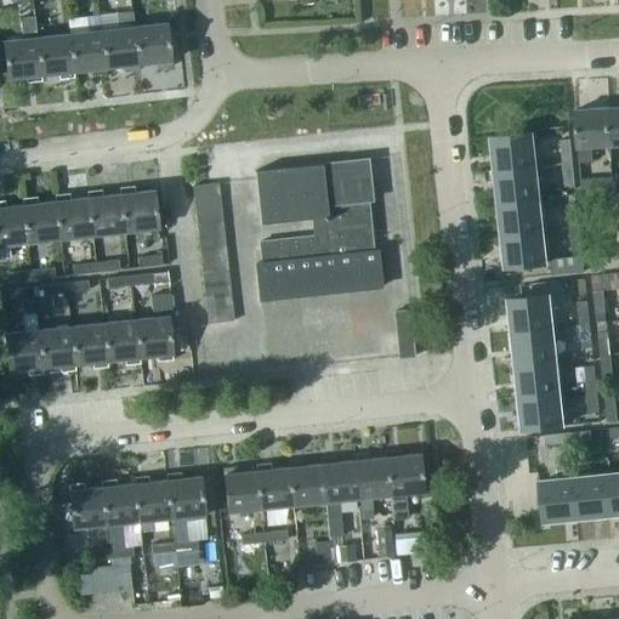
[(106,68),(107,68),(125,66),(125,72),(140,69),(138,64),(135,27),(134,10),(118,11),(120,28),(102,29),(106,68)]
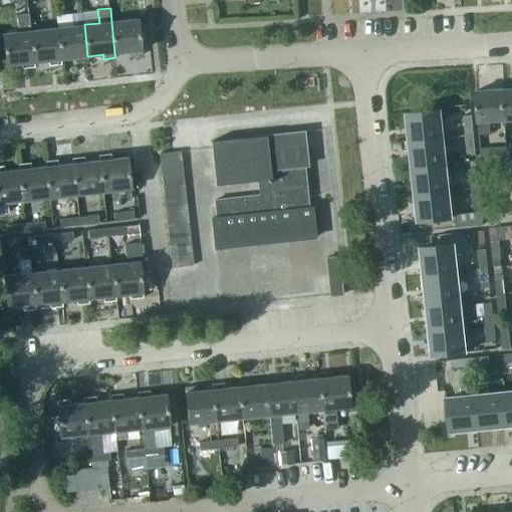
[(84,24),(74,25),(72,12),(56,14),(57,27),(60,59),(61,59),(76,57),(76,61),(88,60),(88,56),(87,56),(84,24)]
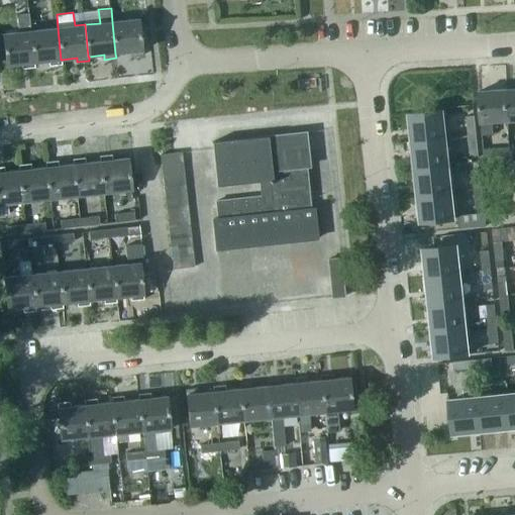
[(112,22),(115,54),(130,52),(131,57),(143,55),(139,19),(112,22)]
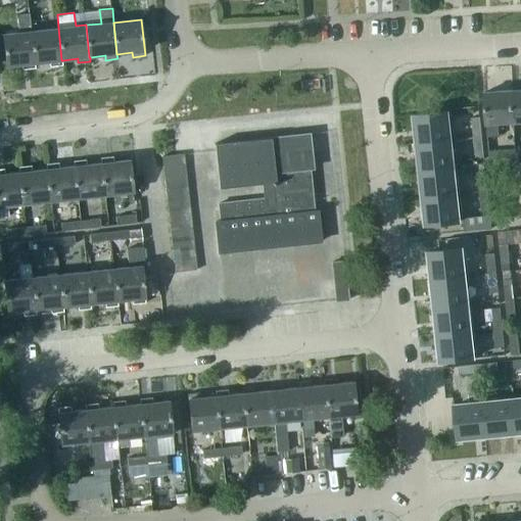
[(62,60),(61,60),(58,28),(32,31),(34,63),(35,63),(50,61),(50,65),(62,64),(62,60)]
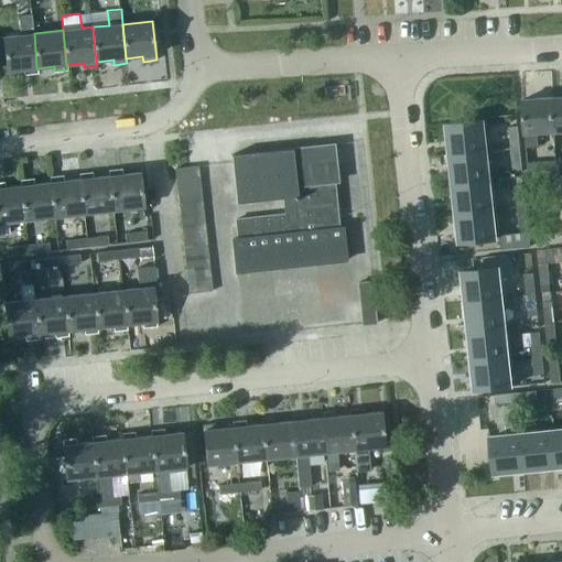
[(36,68),(34,33),(3,35),(7,72),(25,69),(25,74),(38,73),(38,68),(36,68)]
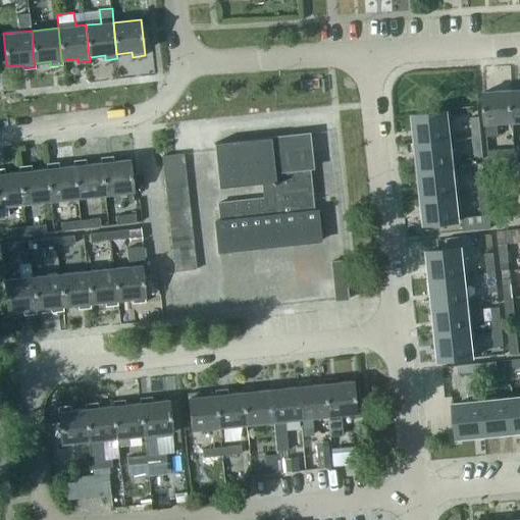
[(515,122),(513,91),(485,93),(487,135),(500,134),(500,123),(515,122)]
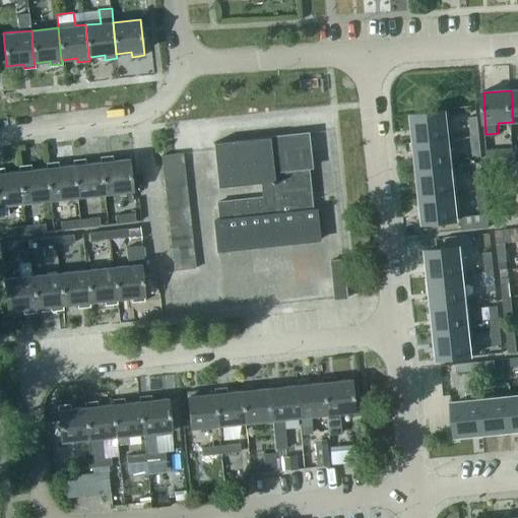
[(414,114),(417,142),(449,139),(446,111),(414,114)]
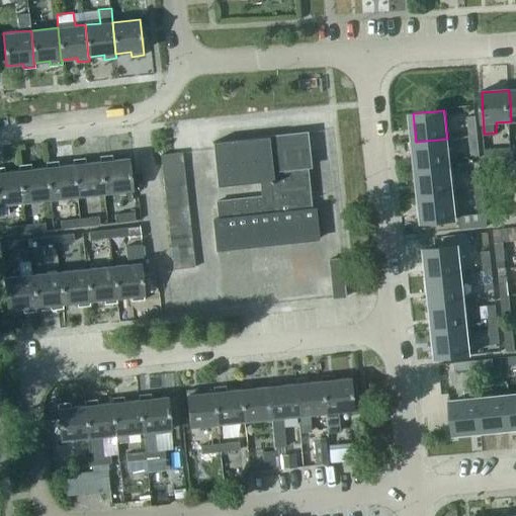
[(469,117),(471,137),(479,136),(477,116),(469,117)]
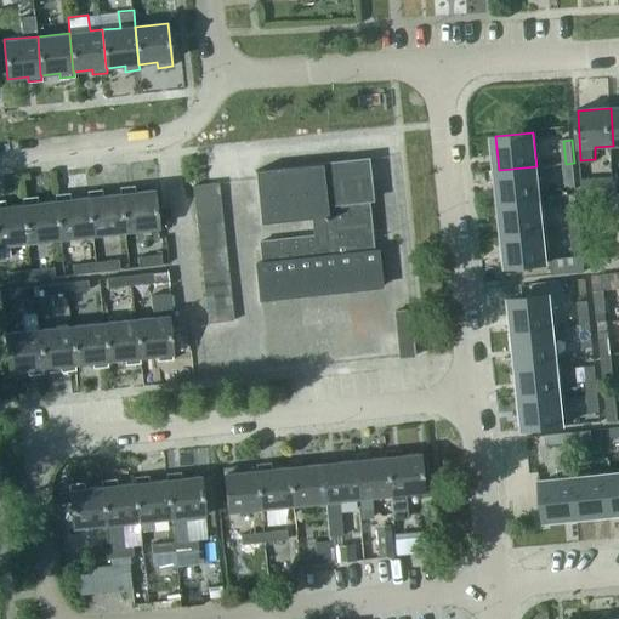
[(382,287),(379,250),(374,250),(369,200),(374,199),(369,158),(314,164),(256,170),(262,222),(314,216),(316,236),(261,240),(263,261),(257,262),(261,299),(382,287)]
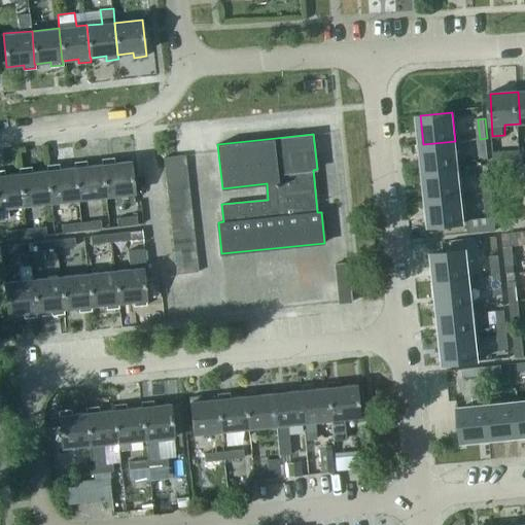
[(489,156),(487,138),(480,139),(482,158),(489,156)]
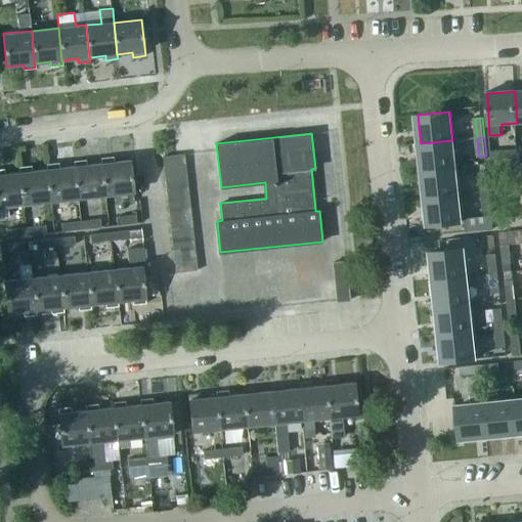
[(455,168),(452,140),(421,143),(423,171),(455,168)]
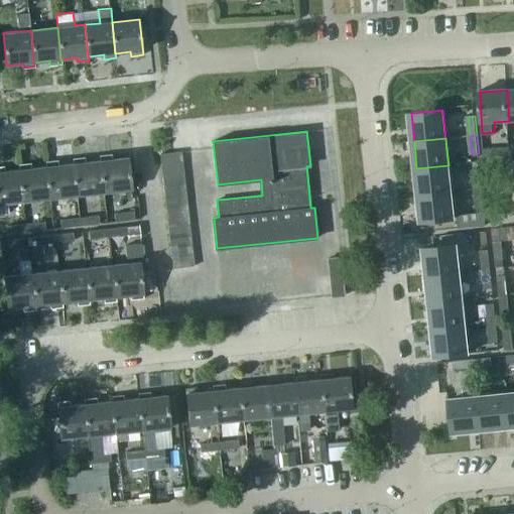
[(492,156),(511,155),(510,147),(484,149),(484,156),(492,156)]
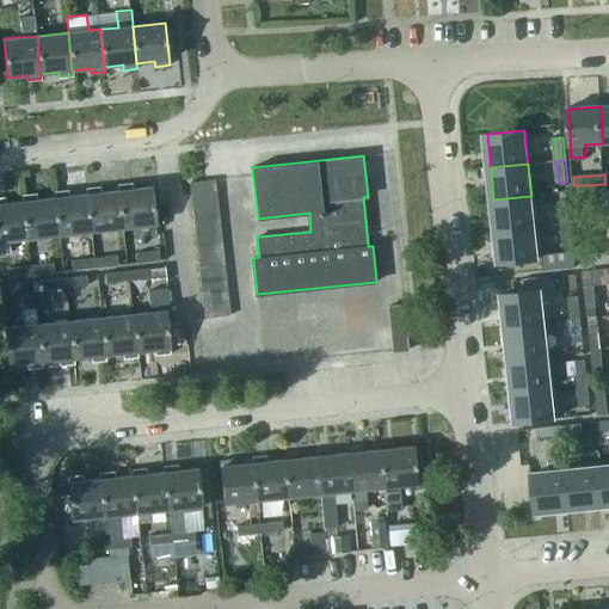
[(191,183),(192,195),(216,192),(215,179),(191,183)]
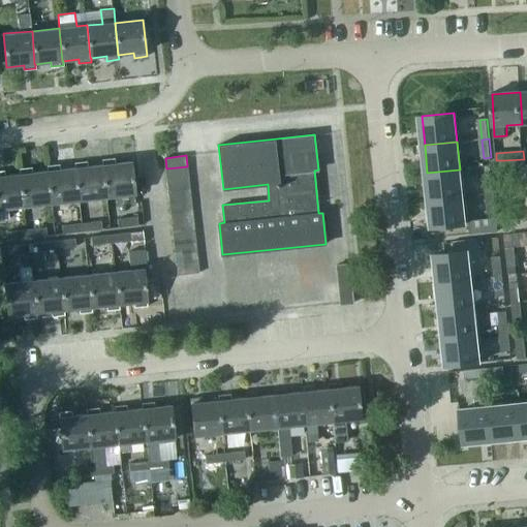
[(103,160),(104,164),(107,197),(136,194),(132,161),(115,163),(115,159),(103,160)]
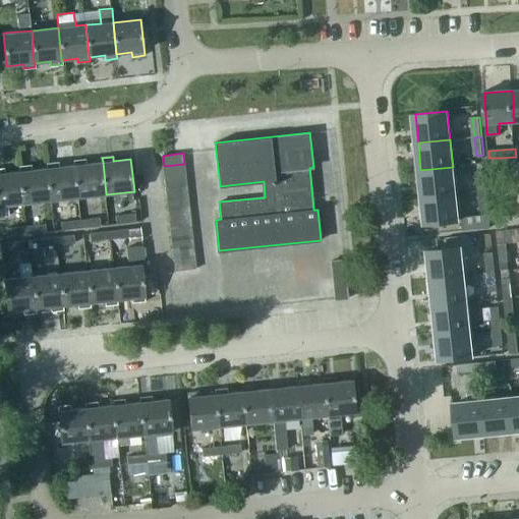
[(78,197),(106,194),(103,162),(87,163),(87,159),(74,161),(75,165),(78,197)]
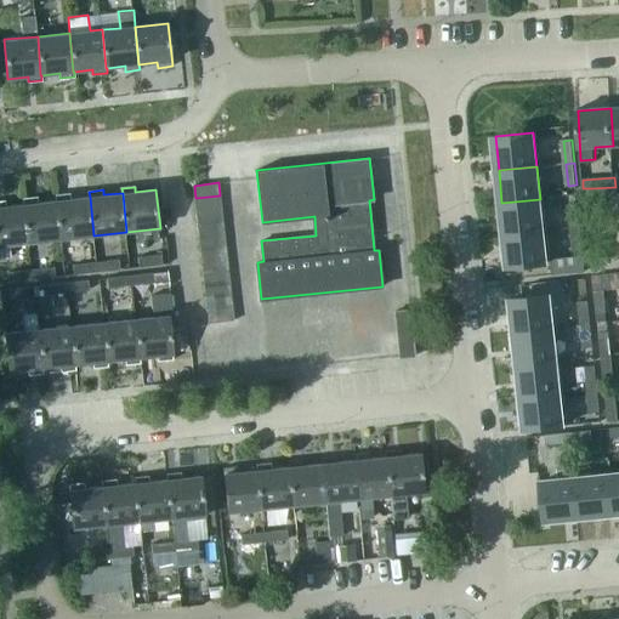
[(56,196),(57,200),(61,239),(94,236),(90,197),(72,199),(72,193),(56,196)]
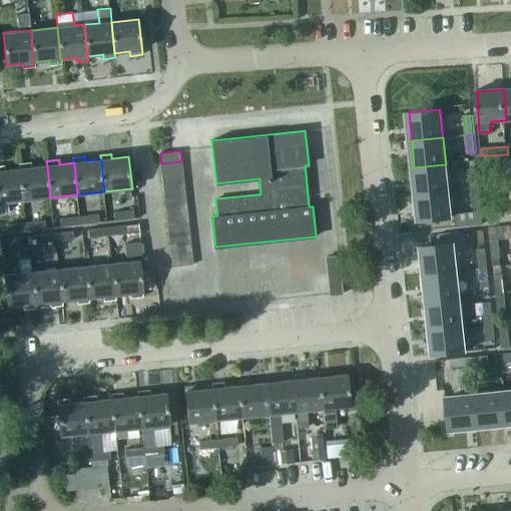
[(161,163),(163,173),(183,171),(181,161),(161,163)]
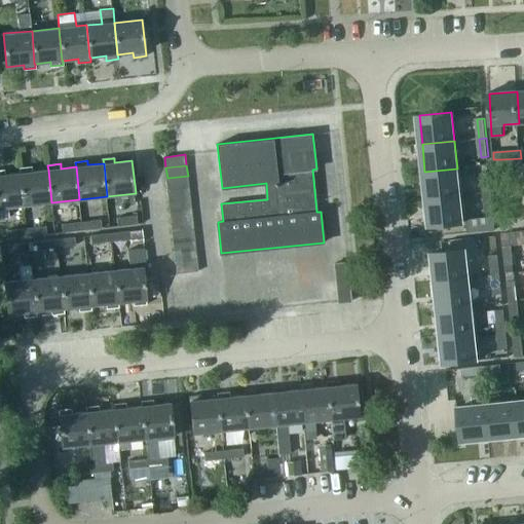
[(25,204),(51,202),(48,170),(33,172),(33,166),(21,167),(21,173),(25,204)]
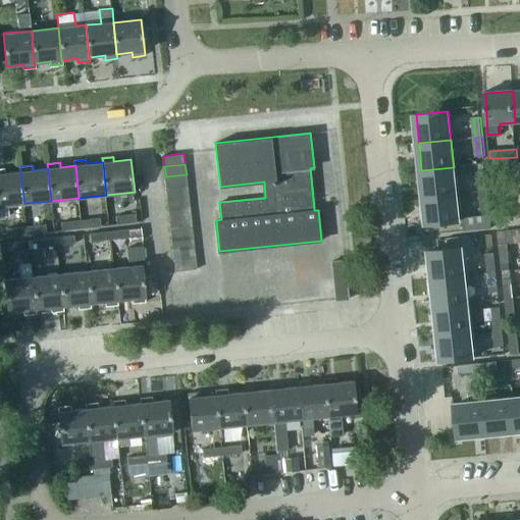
[(421,170),(424,198),(457,194),(454,167),(421,170)]
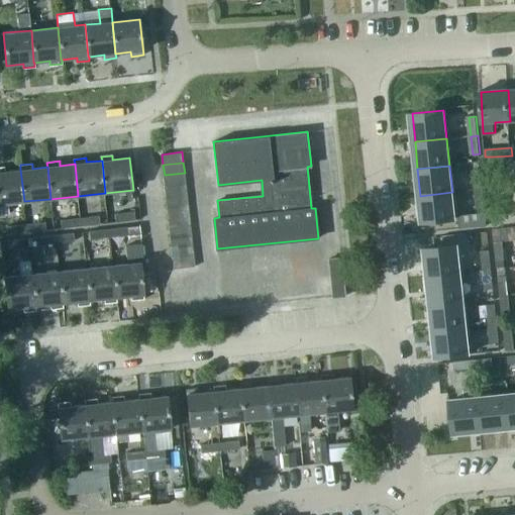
[(20,170),(6,172),(5,167),(0,167),(0,214),(10,213),(9,203),(24,201),(20,170)]
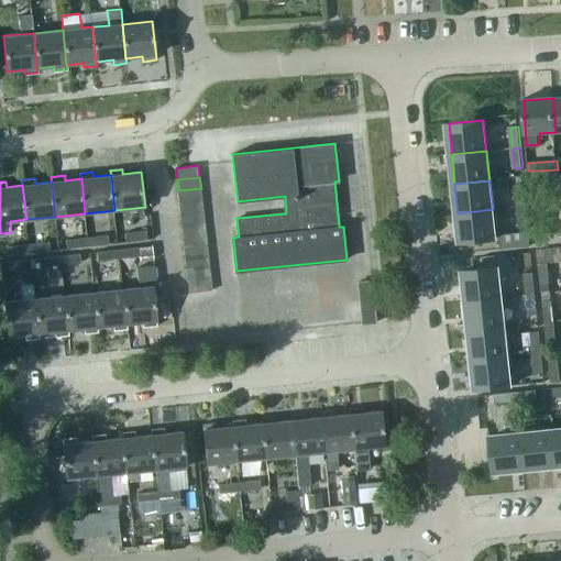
[(516,186),(518,207),(526,206),(524,185),(516,186)]
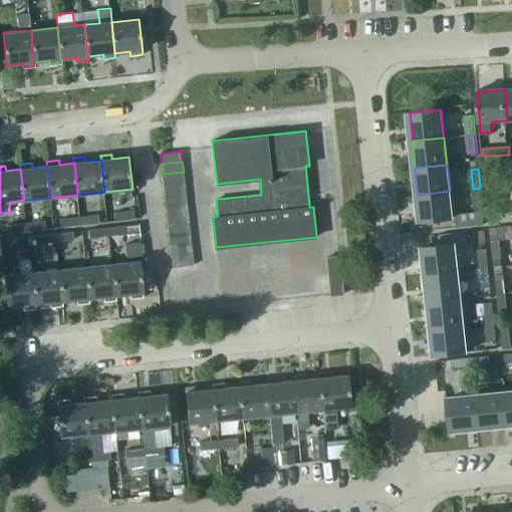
[(164,174),(165,185),(185,182),(184,172),(164,174)]
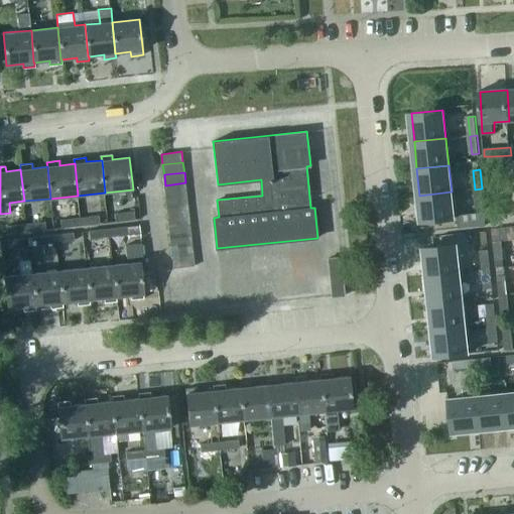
[(165,185),(166,196),(186,194),(185,182),(165,185)]
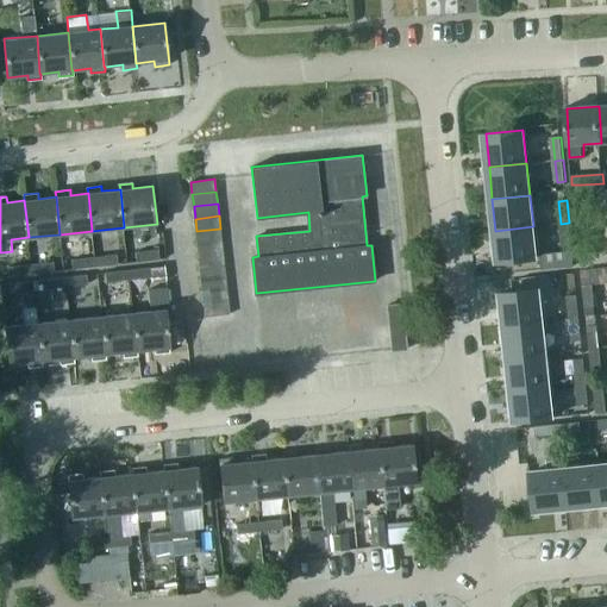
[(571,244),(569,223),(561,224),(563,245),(571,244)]
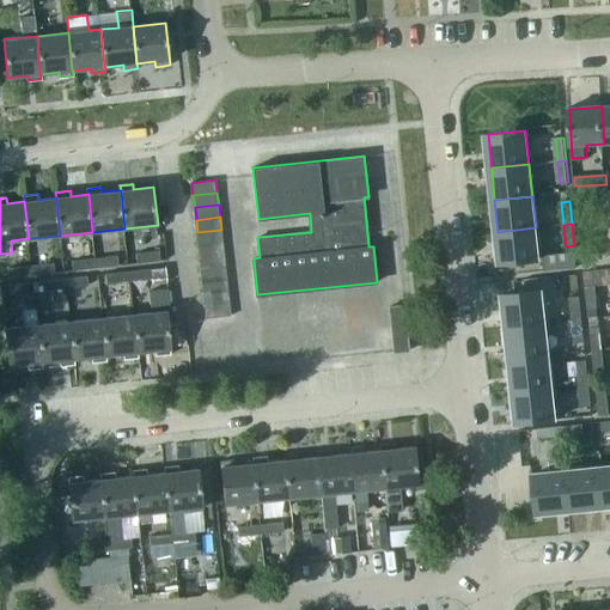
[(540,260),(536,227),(498,232),(501,263),(540,260)]
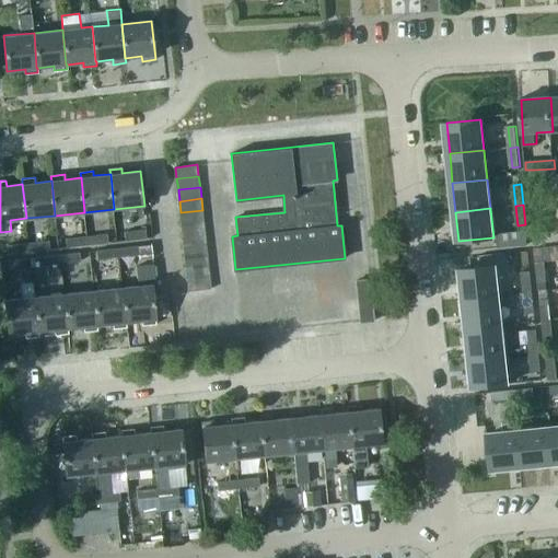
[(204,221),(202,210),(181,212),(182,223),(204,221)]
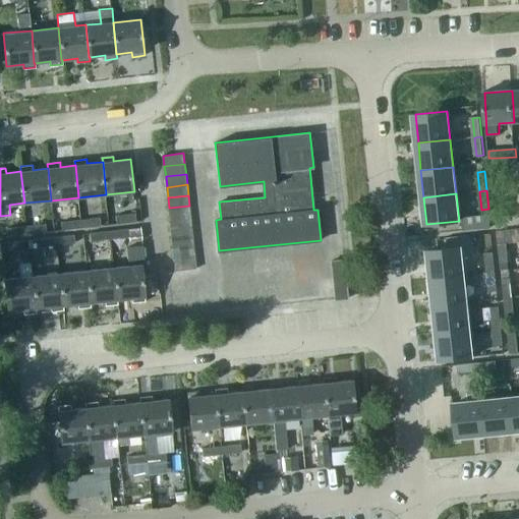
[(169,208),(170,219),(191,216),(189,206),(169,208)]
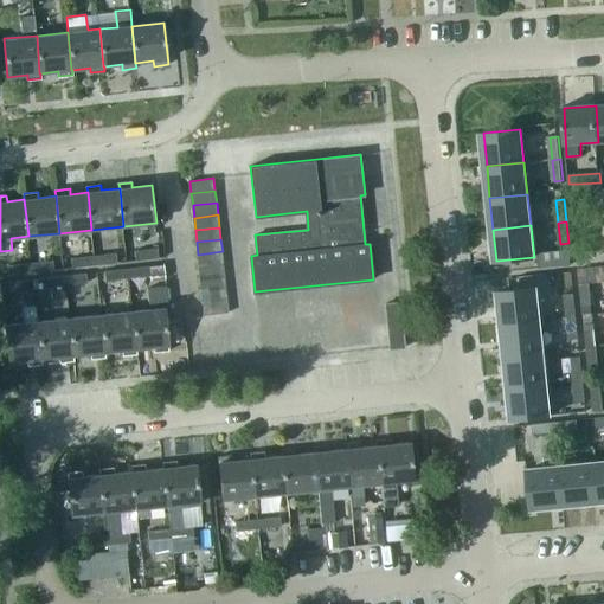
[(135,251),(136,259),(159,257),(158,249),(135,251)]
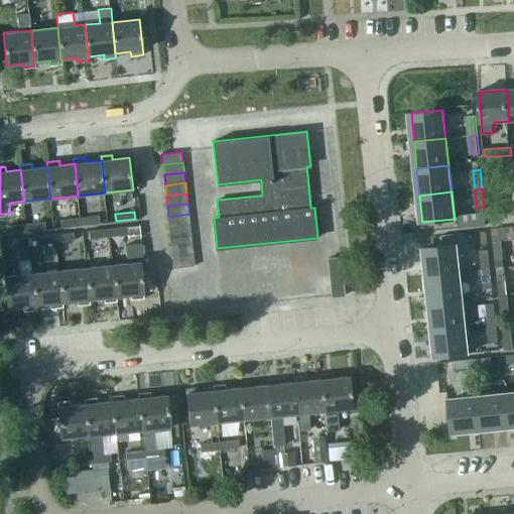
[(459,215),(460,228),(487,225),(485,212),(459,215)]
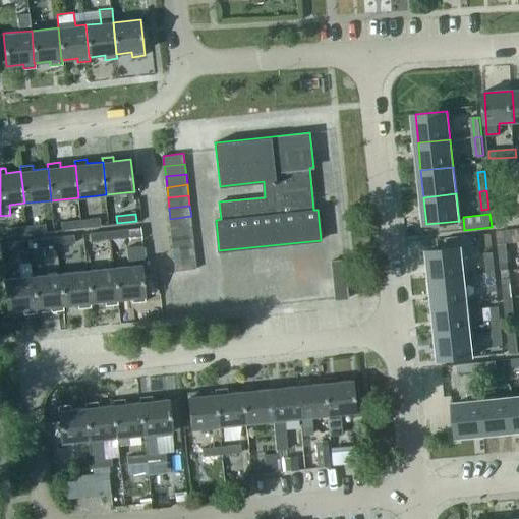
[(170,219),(172,229),(192,227),(191,216),(170,219)]
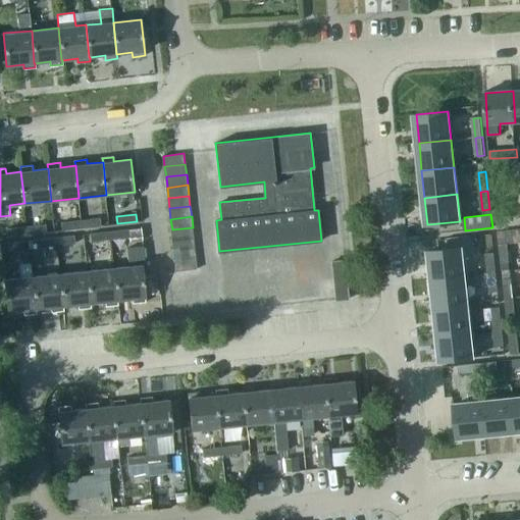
[(100,218),(81,220),(82,227),(101,225),(100,218)]
